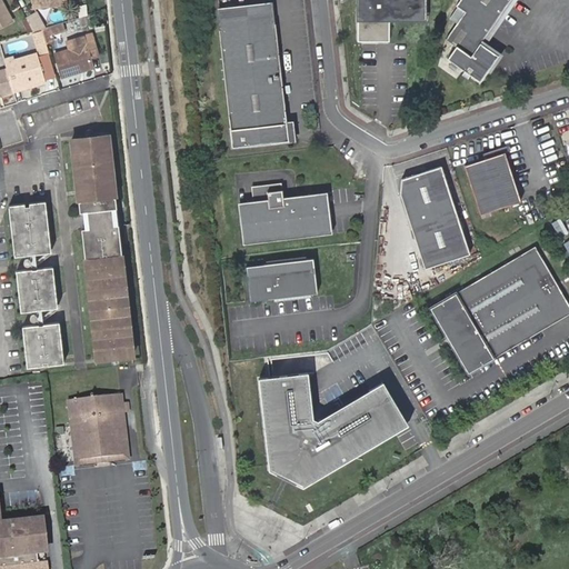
[(0,0),(0,20),(11,15),(2,0),(0,0)]
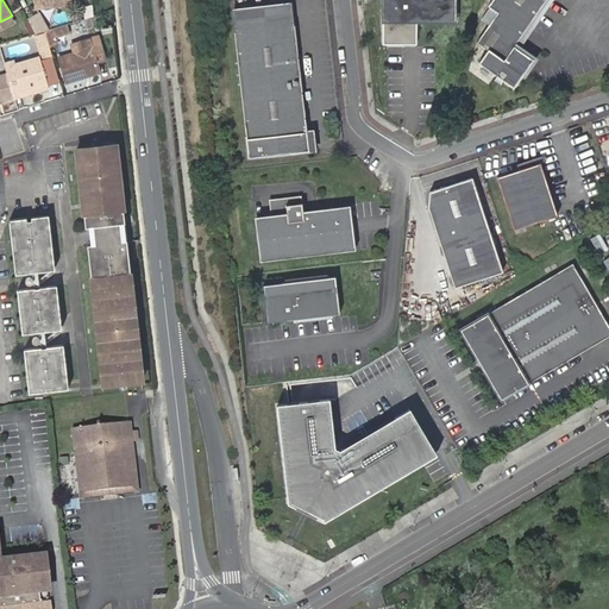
[(458,0),(385,0),(384,44),(418,45),(419,24),(458,24),(458,0)]
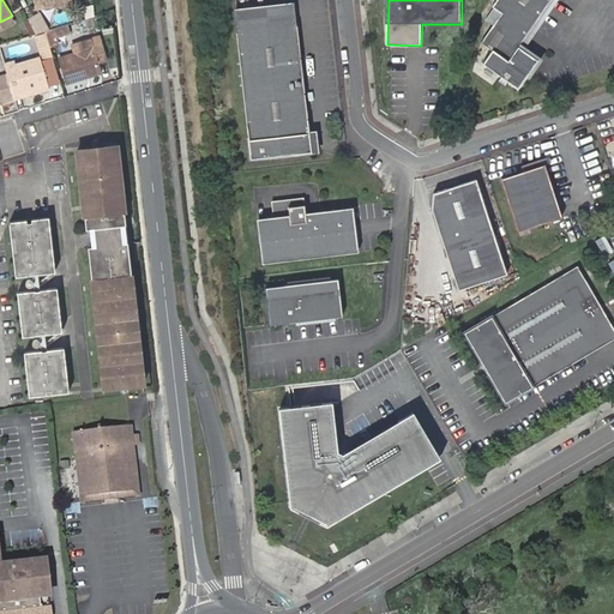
[(519,43),(549,0),(494,0),(493,1),(495,4),(503,8),(494,20),(482,38),(493,46),(485,59),(519,84),(539,56),(524,46),(519,43)]
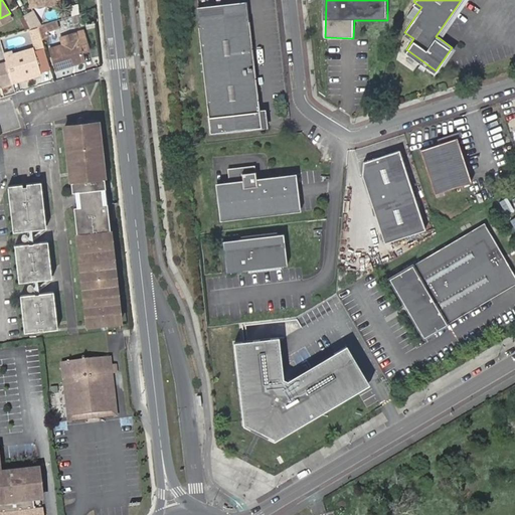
[(461,0),(436,36),(440,38),(466,0),(461,0)]
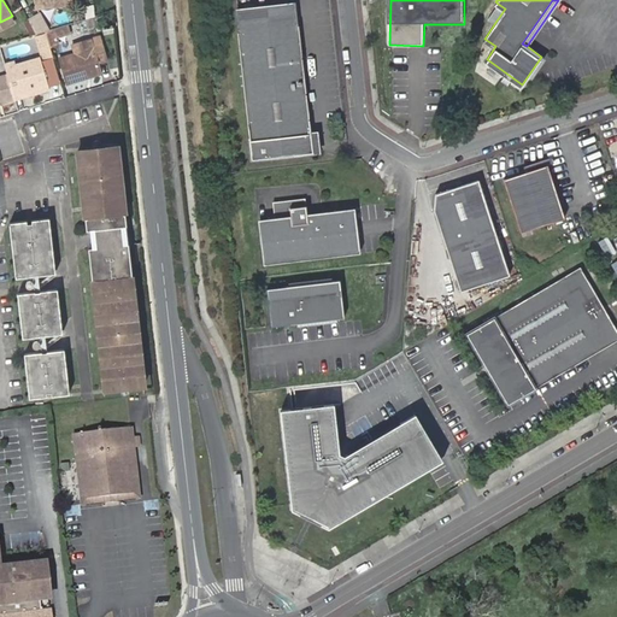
[(39,4),(28,11),(36,24),(41,22),(47,21),(39,4)]
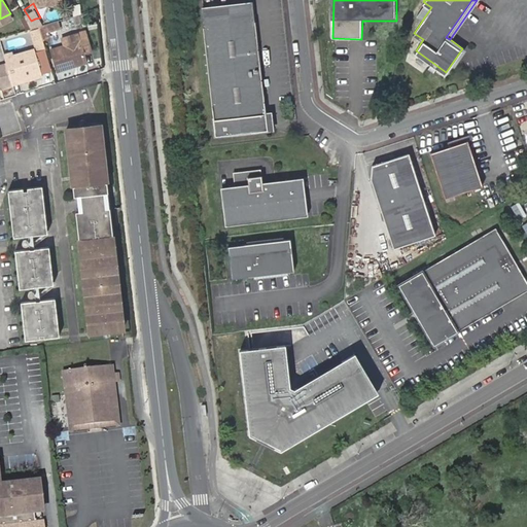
[(425,3),(418,13),(424,18),(431,7),(425,3)]
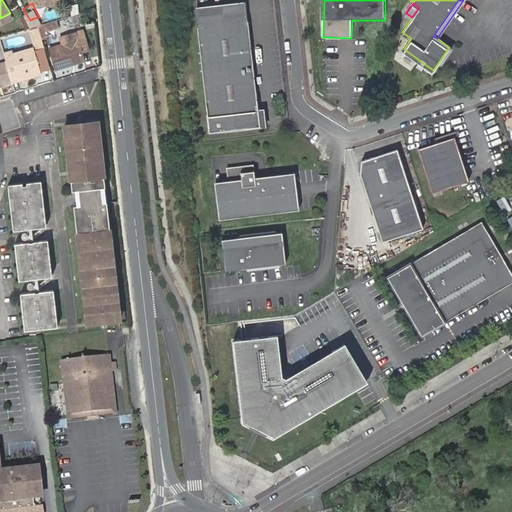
[(195,10),(197,26),(247,21),(245,4),(195,10)]
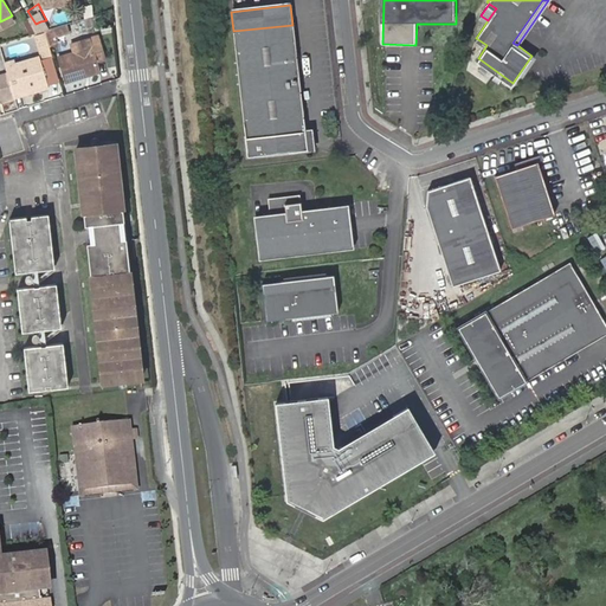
[(66,23),(64,14),(47,19),(50,27),(66,23)]
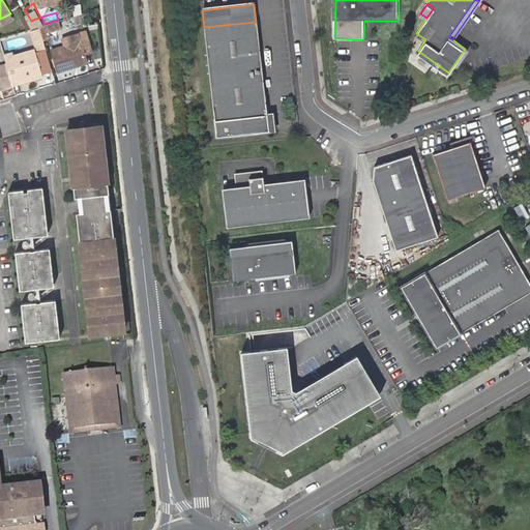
[(40,18),(35,19),(39,32),(46,30),(43,24),(41,17),(40,18)]
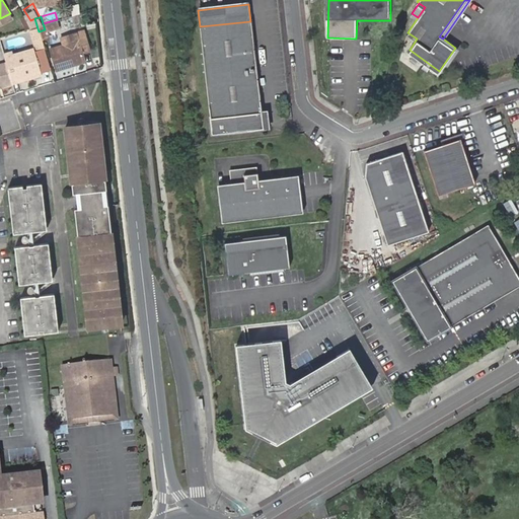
[(250,21),(200,26),(211,135),(263,129),(250,21)]
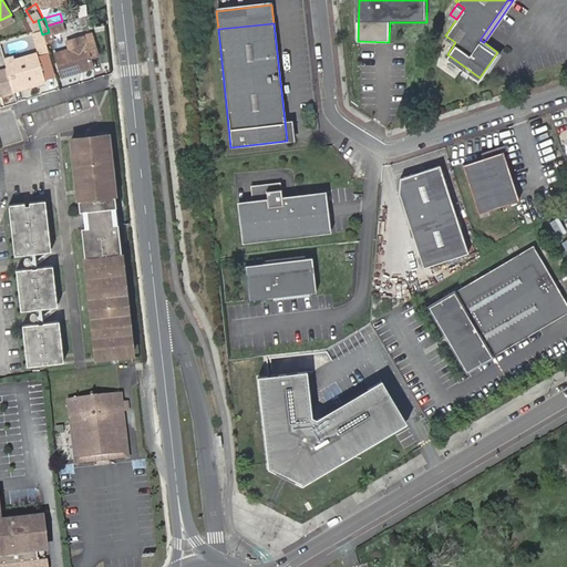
[(79,63),(92,60),(91,55),(98,53),(92,31),(84,33),(86,39),(53,49),(62,72),(80,68),(79,63)]
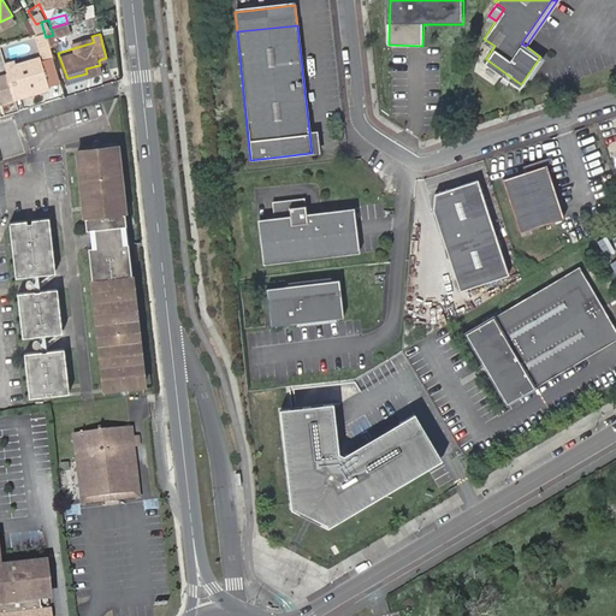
[(5,69),(12,93),(47,83),(36,49),(12,58),(11,54),(1,58),(5,69)]
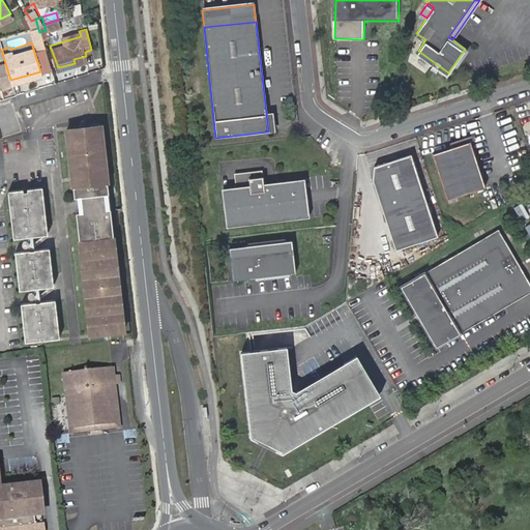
[(0,83),(10,80),(4,59),(0,59),(0,83)]
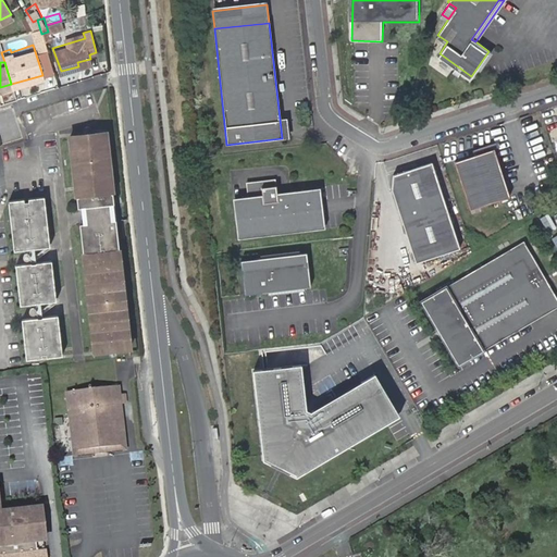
[(87,259),(84,260),(95,348),(130,344),(115,217),(111,217),(109,200),(113,200),(106,130),(90,132),(91,135),(86,136),(85,132),(70,134),(78,205),(85,203),(87,220),(87,224),(86,225),(85,226),(85,227),(84,229),(84,232),(84,235),(87,259)]
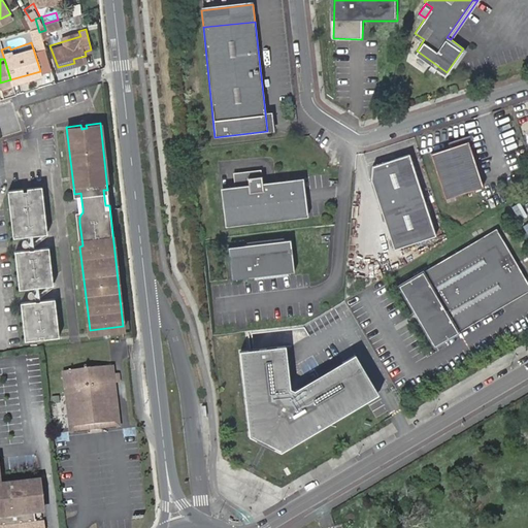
[(431,153),(443,191),(481,178),(468,141),(431,153)]
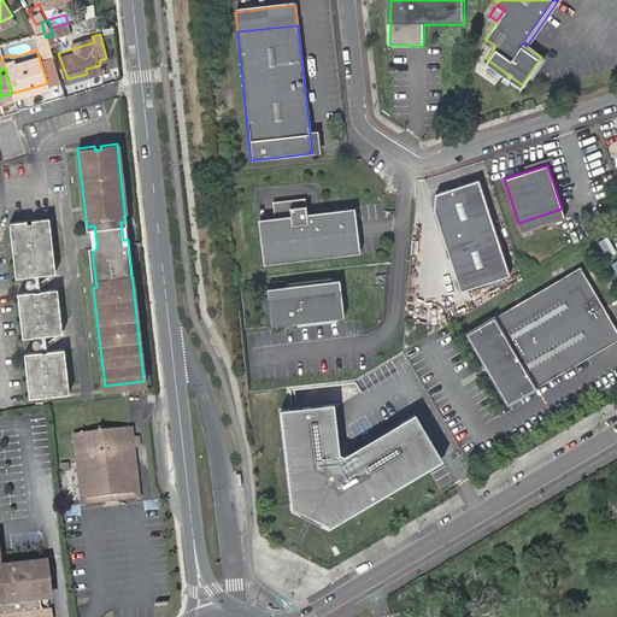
[(479,180),(435,194),(434,209),(460,291),(510,275),(479,180)]
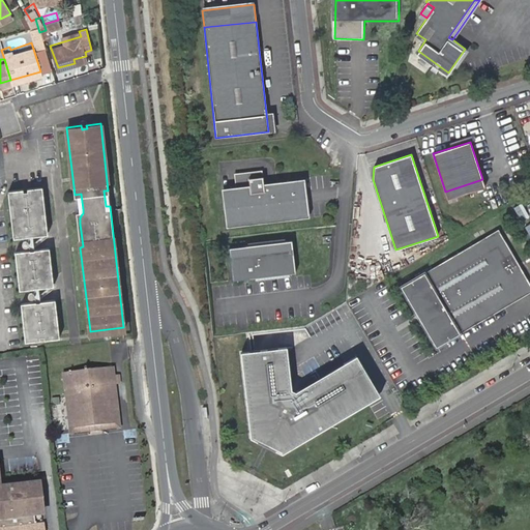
[(225,227),(307,217),(303,179),(263,183),(261,170),(234,172),(235,186),(221,187),(225,227)]
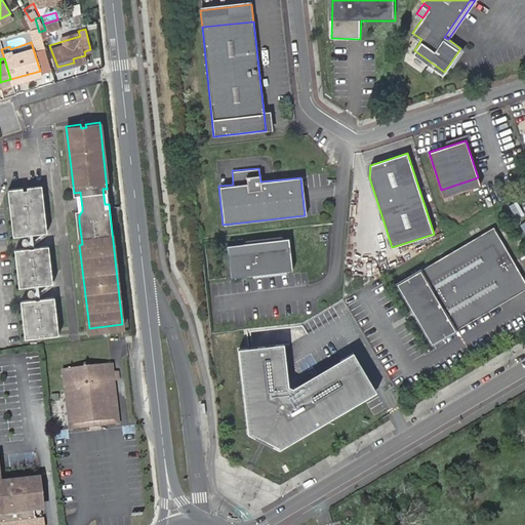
[(31,228),(32,231),(46,230),(41,184),(26,185),(27,188),(22,188),(22,186),(7,187),(12,233),(27,232),(27,229),(31,228)]
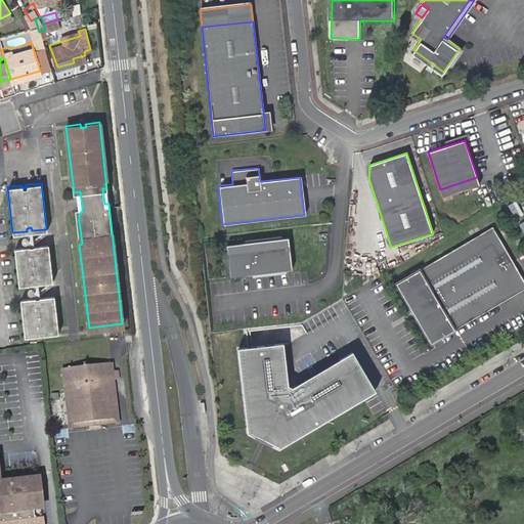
[(498,304),(523,289),(523,280),(492,227),(395,282),(429,344),(498,304)]
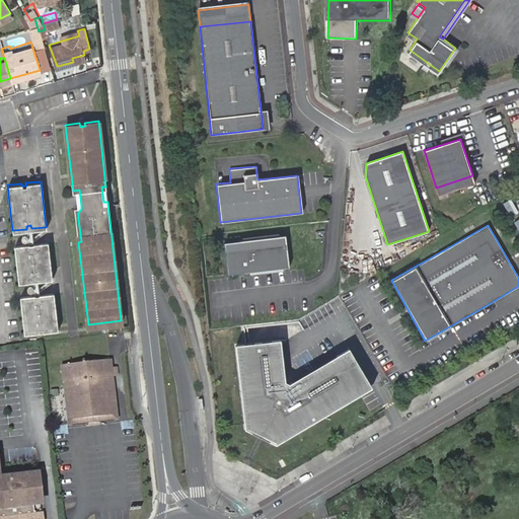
[(222,242),(226,274),(288,267),(283,235),(222,242)]
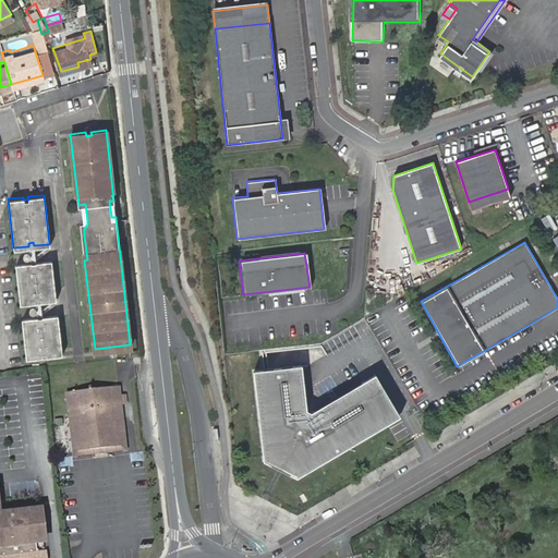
[(39,296),(40,300),(56,299),(50,258),(35,261),(36,264),(31,264),(31,261),(15,263),(20,303),(35,301),(35,296),(39,296)]
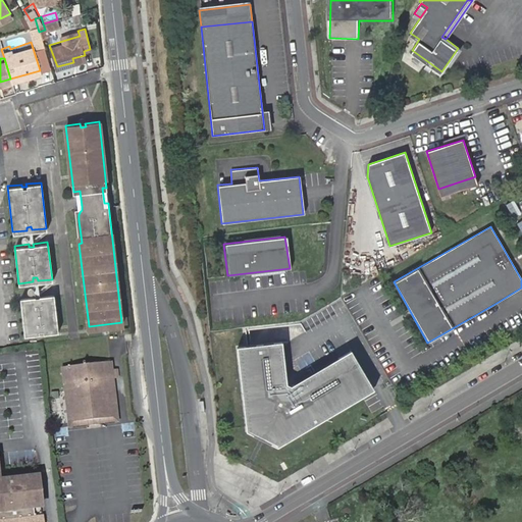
[(53,292),(39,294),(40,297),(35,297),(34,295),(19,297),(24,334),(39,332),(38,330),(44,329),(44,332),(58,330),(53,292)]
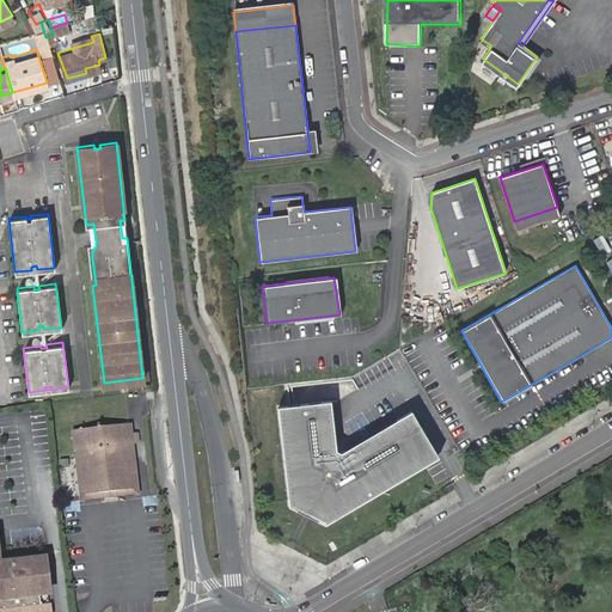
[(329,402),(276,408),(287,505),(295,508),(298,503),(320,514),(318,520),(325,524),(439,457),(411,411),(355,445),(340,454),(335,452),(329,402)]
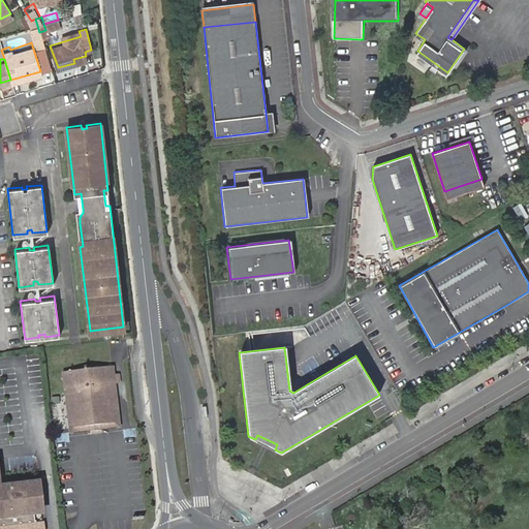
[(113,365),(63,371),(66,394),(69,394),(73,426),(90,424),(90,429),(95,428),(99,428),(99,423),(115,421),(112,389),(115,387),(115,381),(114,373),(113,365)]
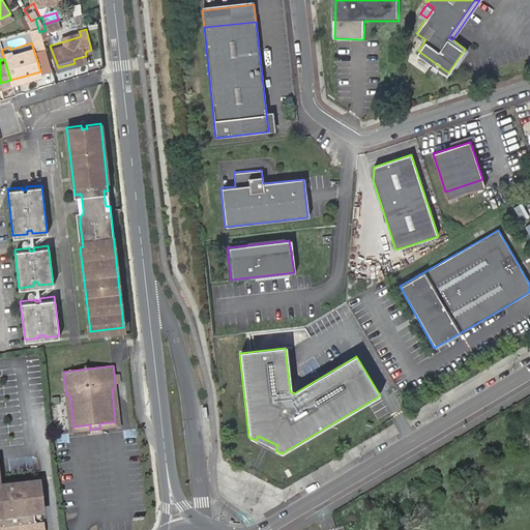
[(115,421),(99,423),(99,429),(120,425),(115,388),(112,389),(115,421)]
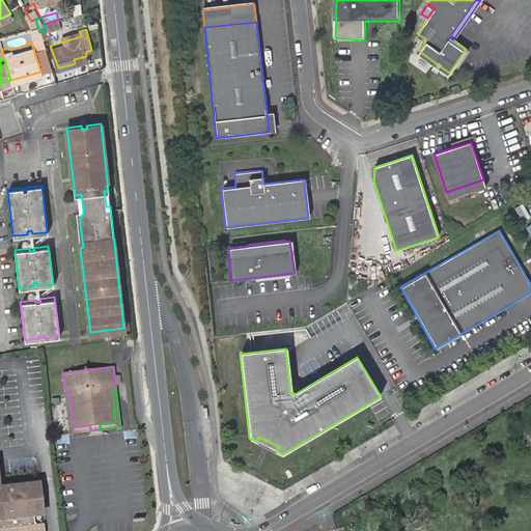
[(74,427),(70,395),(66,395),(71,432),(90,430),(90,425),(74,427)]
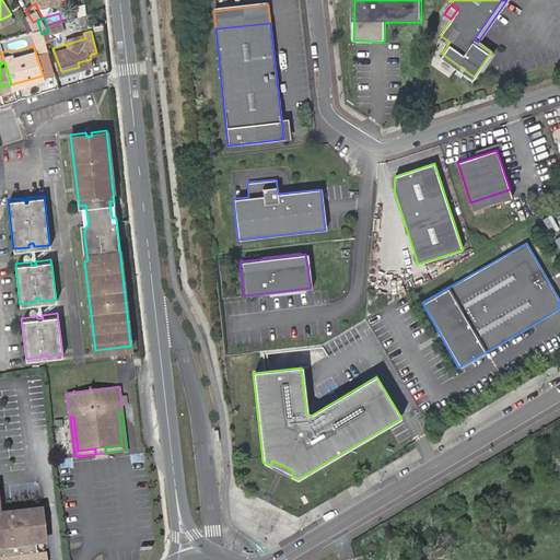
[(272,461),(270,465),(291,476),(293,470),(272,461)]
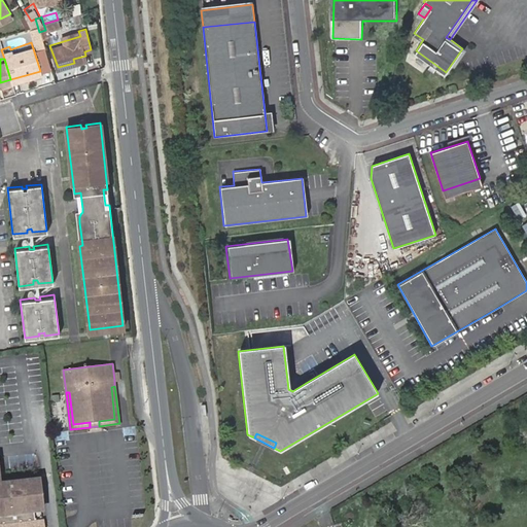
[(0,526),(44,526),(44,519),(36,520),(35,510),(42,508),(39,479),(0,483),(0,526)]
